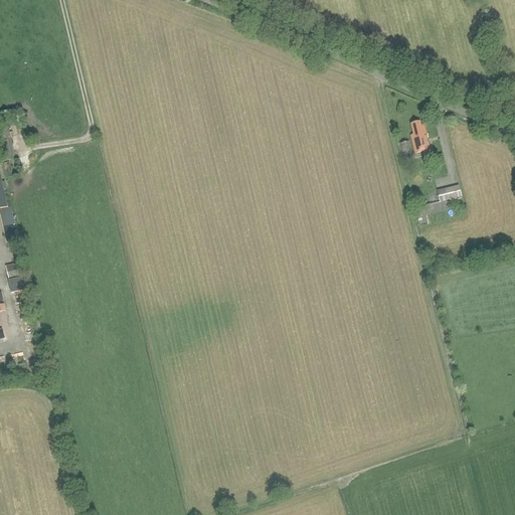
[(414,154),(430,151),(423,126),(420,127),(419,123),(410,125),(413,135),(410,136),(414,154)]
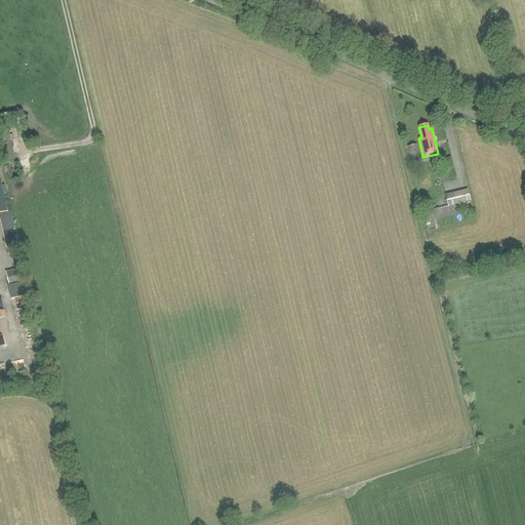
[(2,144),(8,164),(18,161),(12,140),(2,144)]
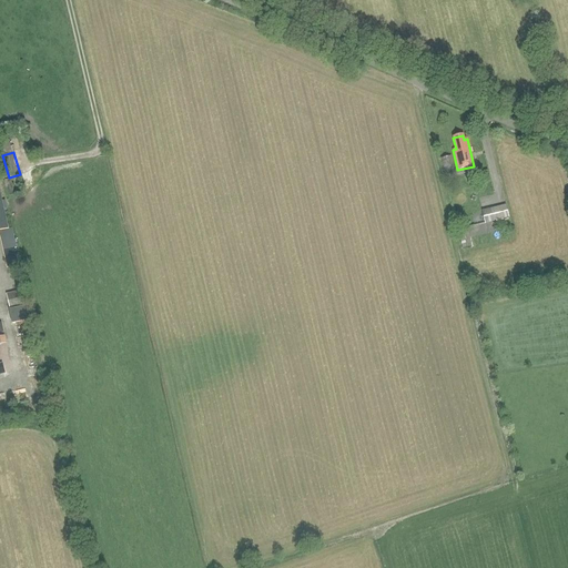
[(454,169),(450,156),(440,159),(444,171),(454,169)]
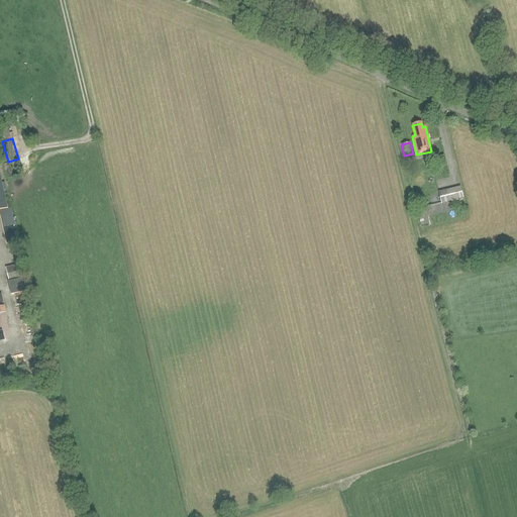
[(0,219),(2,228),(13,226),(15,226),(11,208),(8,209),(0,175),(0,219)]
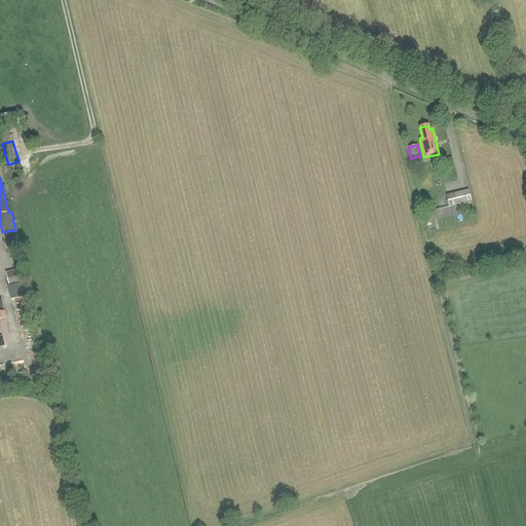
[(468,190),(454,193),(457,205),(471,201),(468,190)]
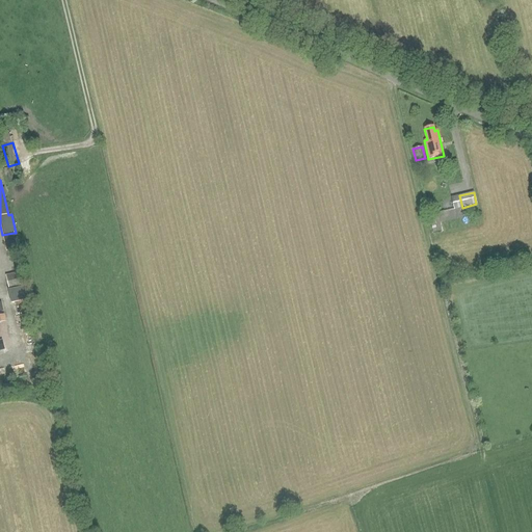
[(442,232),(437,215),(429,217),(432,234),(442,232)]
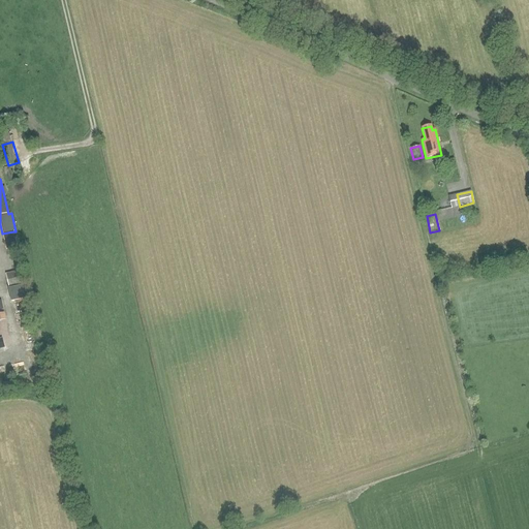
[(2,234),(6,250),(17,248),(13,231),(2,234)]
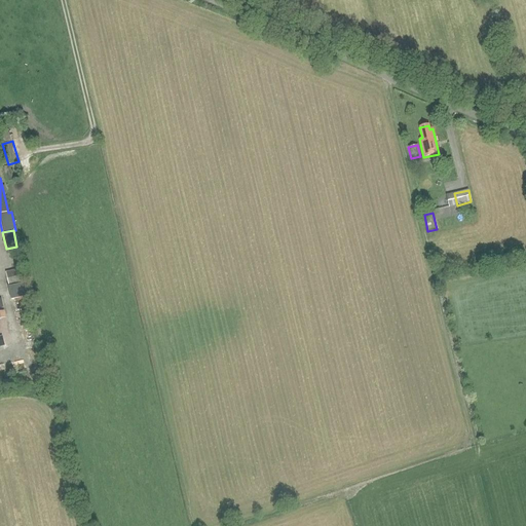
[(7,271),(10,284),(28,279),(24,266),(7,271)]
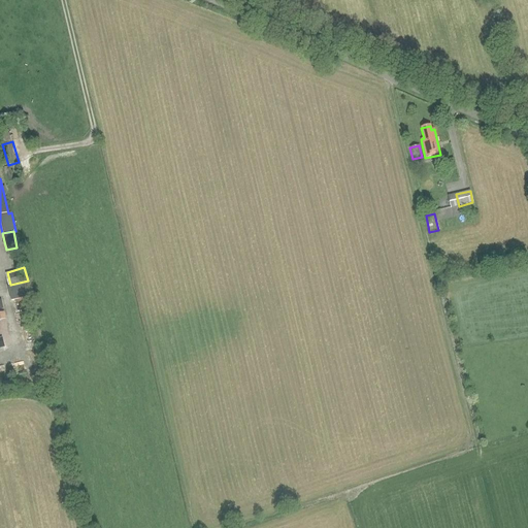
[(31,296),(28,283),(9,287),(12,300),(31,296)]
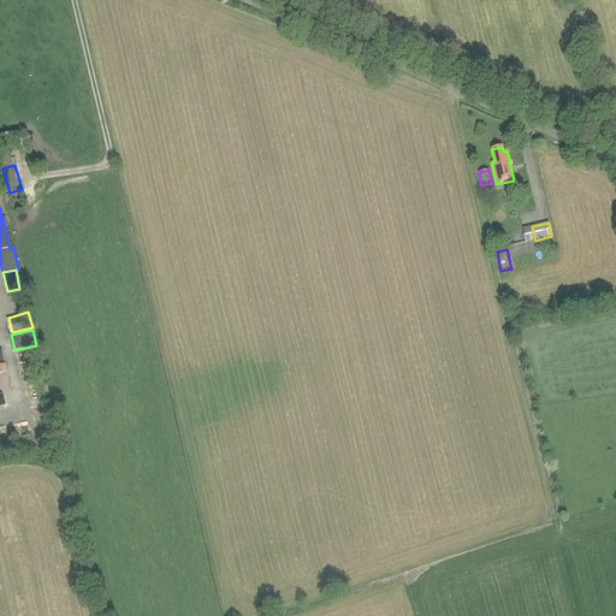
[(4,389),(5,403),(13,402),(12,389),(4,389)]
